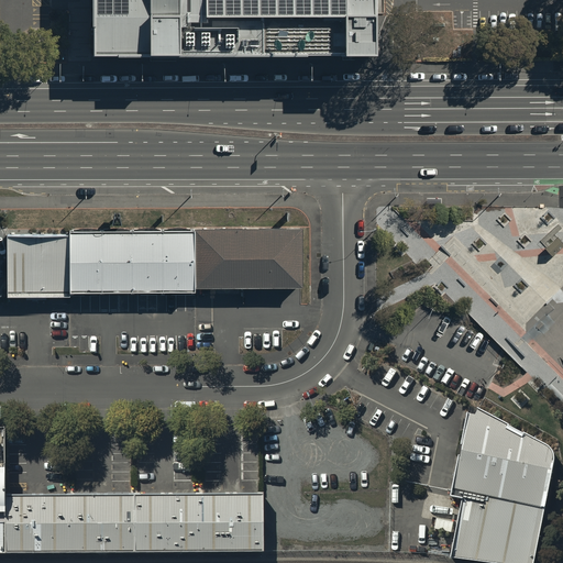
[(92,0),(92,55),(375,55),(375,13),(384,13),(383,0),(92,0)]
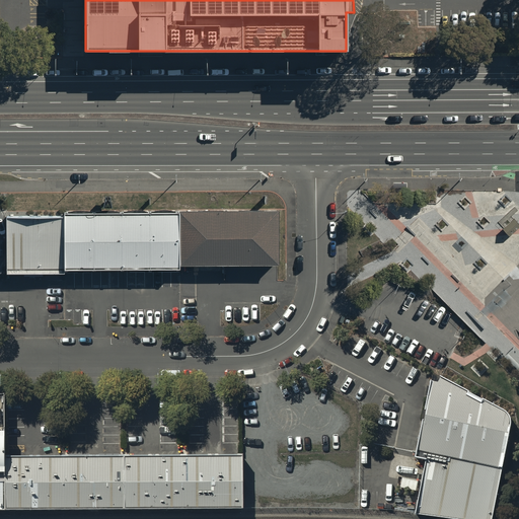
[(280,208),(178,209),(178,212),(65,213),(65,218),(8,218),(9,273),(65,273),(65,269),(179,269),(179,265),(280,265),(280,208)]
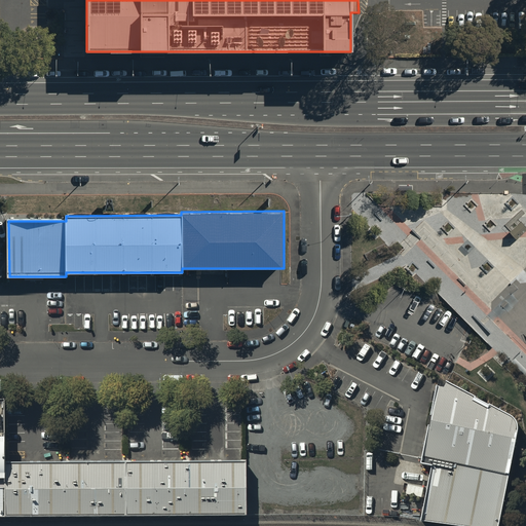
[(525,227),(519,220),(508,231),(515,238),(525,227)]
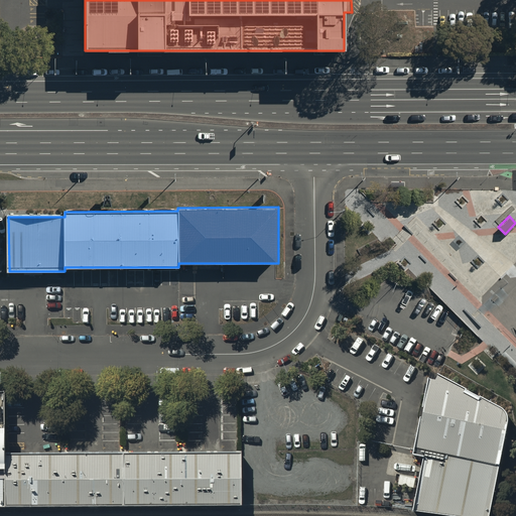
[(438,375),(429,374),(413,455),(425,459),(414,511),(445,515),(489,515),(507,423),(505,415),(500,409),(438,375)]
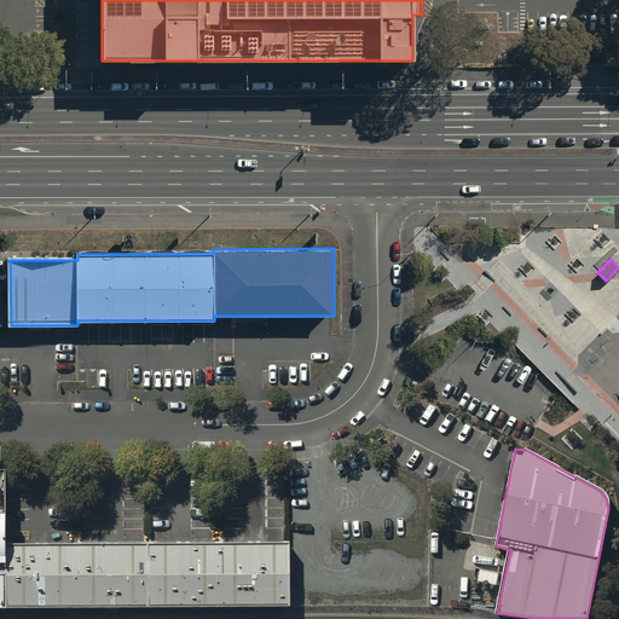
[(6,468),(0,468),(0,609),(287,609),(287,543),(6,544),(6,468)]
